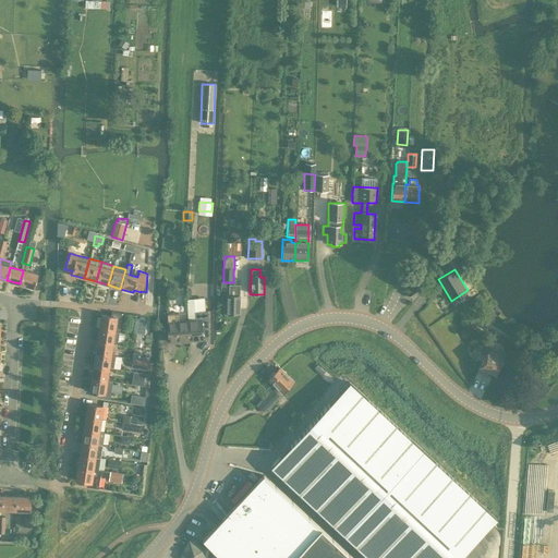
[(23,270),(20,283),(34,288),(37,275),(23,270)]
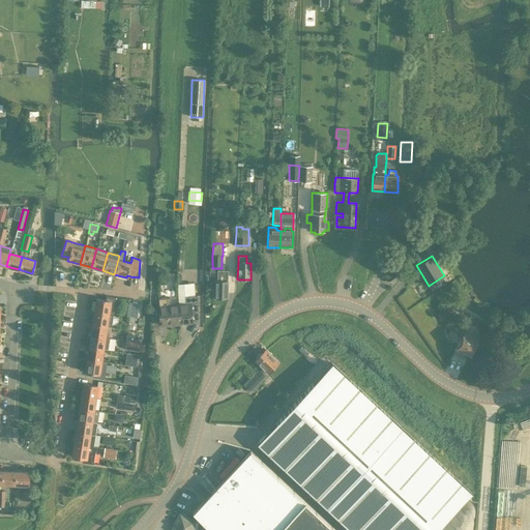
[(395,269),(387,277),(392,284),(401,275),(395,269)]
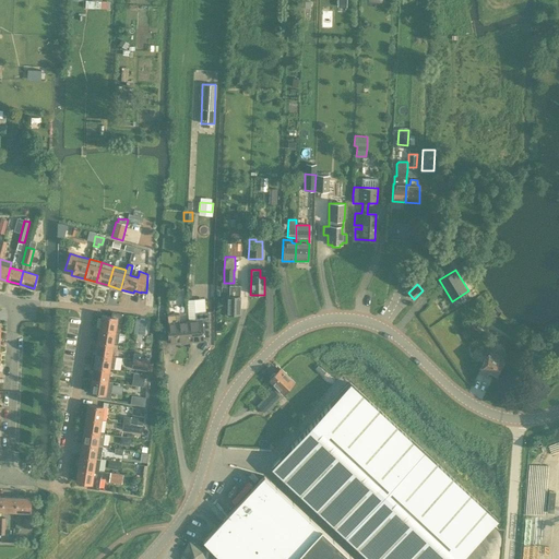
[(240,285),(229,285),(229,297),(227,297),(226,313),(239,314),(240,297),(239,297),(240,285)]
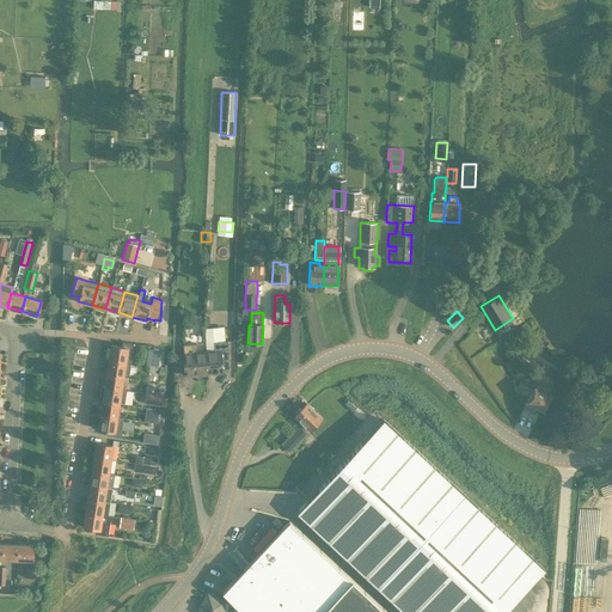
[(206,352),(207,373),(222,372),(221,369),(230,369),(227,341),(214,342),(214,350),(206,352)]
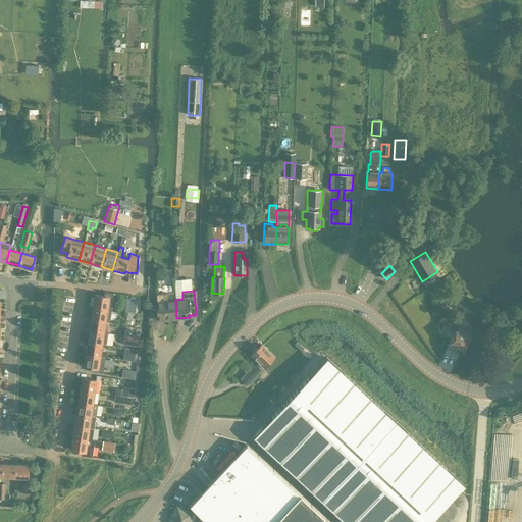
[(94,295),(92,307),(111,309),(113,294),(103,293),(103,296),(94,295)]
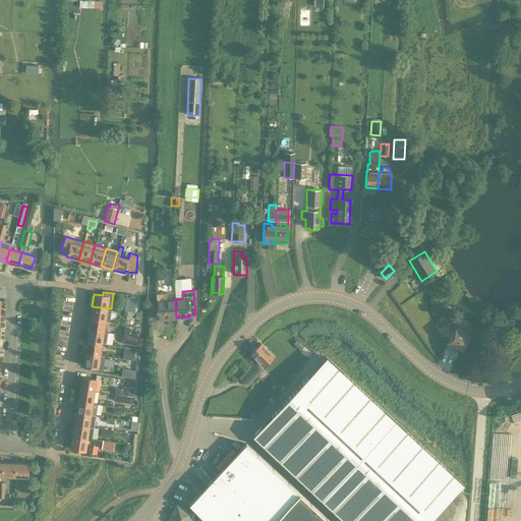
[(164,319),(176,317),(175,299),(167,299),(167,292),(156,293),(157,305),(163,304),(164,319)]
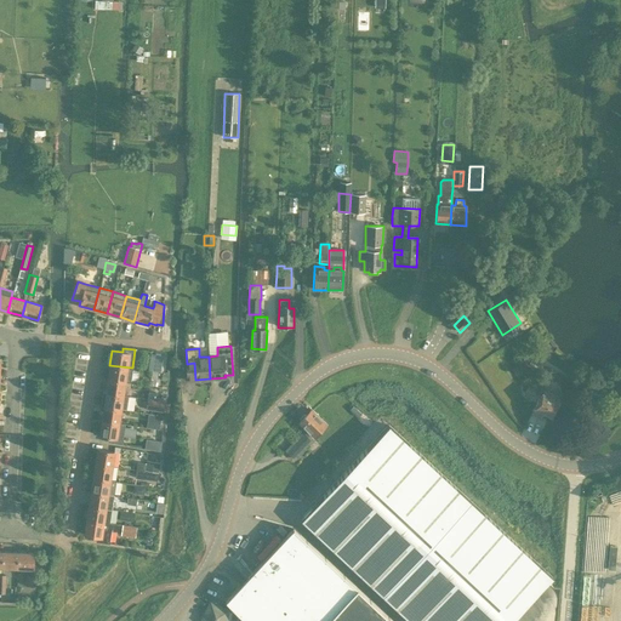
[(154,354),(152,371),(158,372),(158,371),(160,371),(163,355),(159,354),(154,354)]
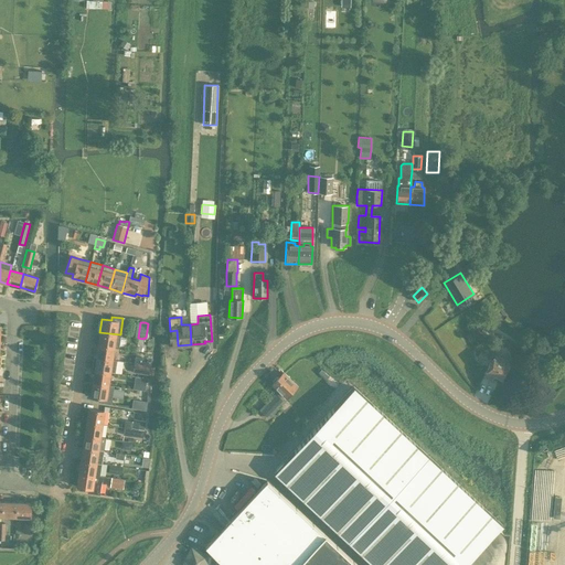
[(99,332),(98,344),(118,348),(120,334),(99,332)]
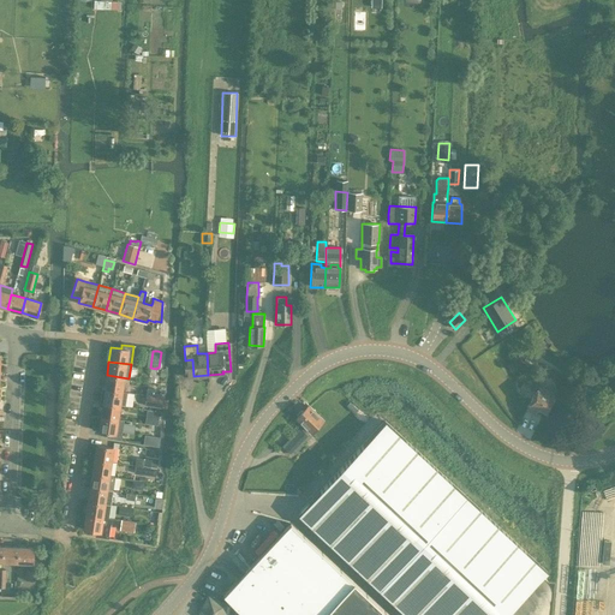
[(107,375),(105,389),(120,392),(123,378),(129,378),(107,375)]
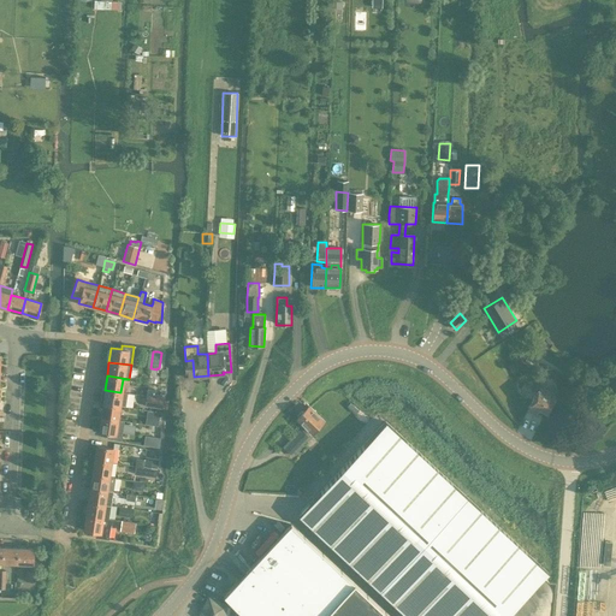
[(534,395),(527,409),(535,414),(538,410),(543,413),(543,415),(545,414),(551,403),(550,402),(554,395),(540,388),(535,396),(534,395)]
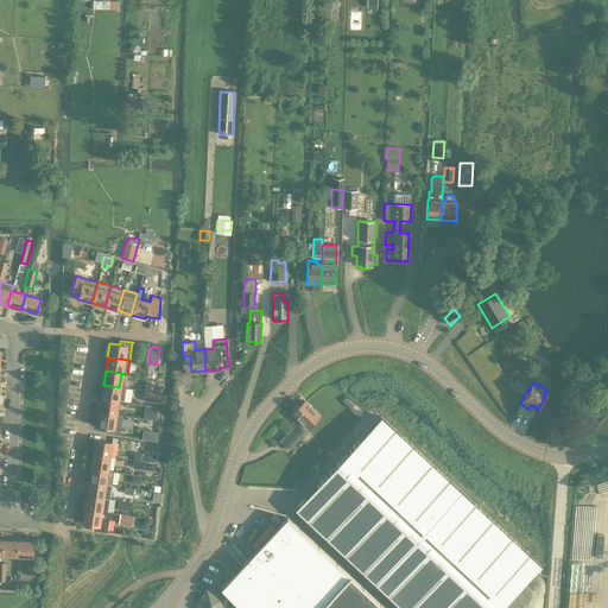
[(100,388),(99,398),(101,398),(122,401),(125,391),(125,387),(119,387),(103,385),(102,388),(100,388)]
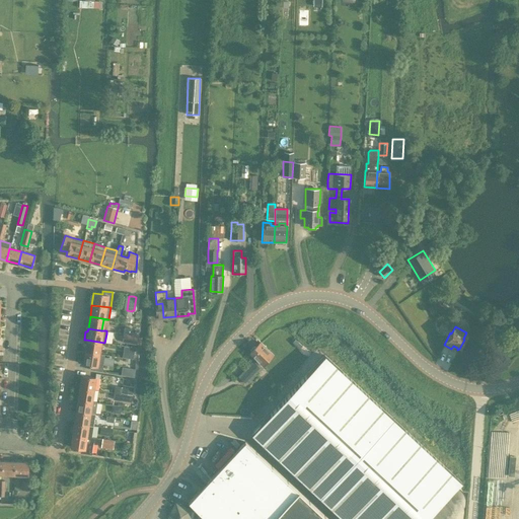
[(123,334),(122,342),(137,344),(138,336),(128,335),(123,334)]
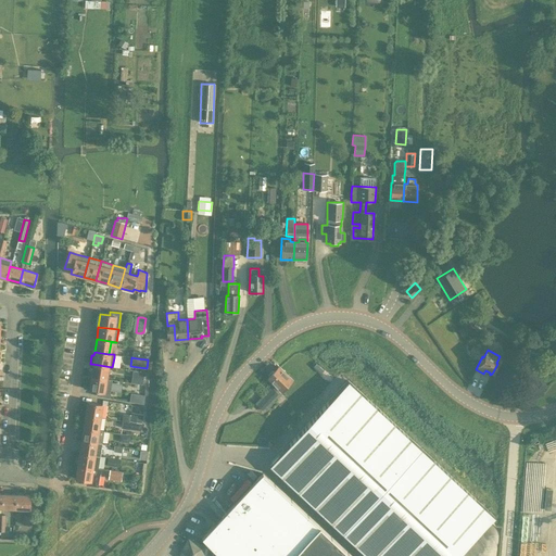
[(92,364),(90,377),(105,379),(108,367),(112,367),(92,364)]
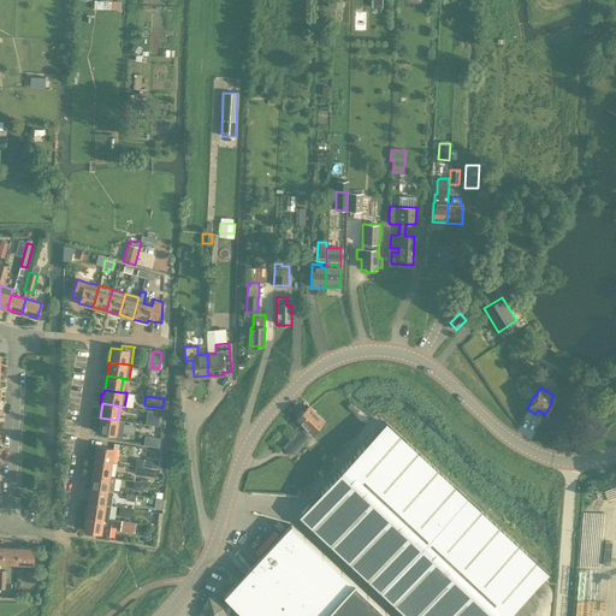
[(296,419),(298,421),(311,433),(323,420),(308,406),(302,412),(301,412),(296,415),(297,416),(296,419)]
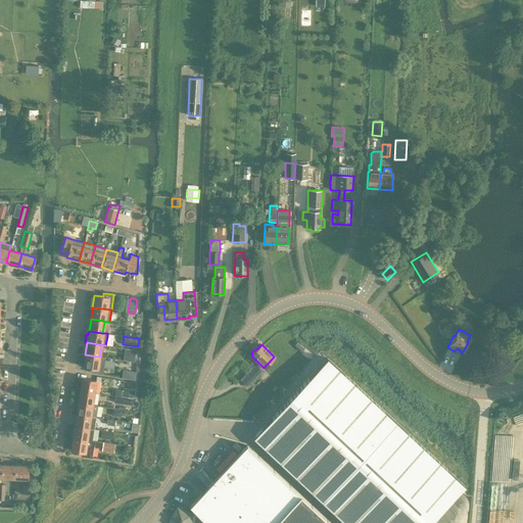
[(85,354),(83,367),(90,368),(90,373),(103,375),(105,358),(99,357),(85,354)]
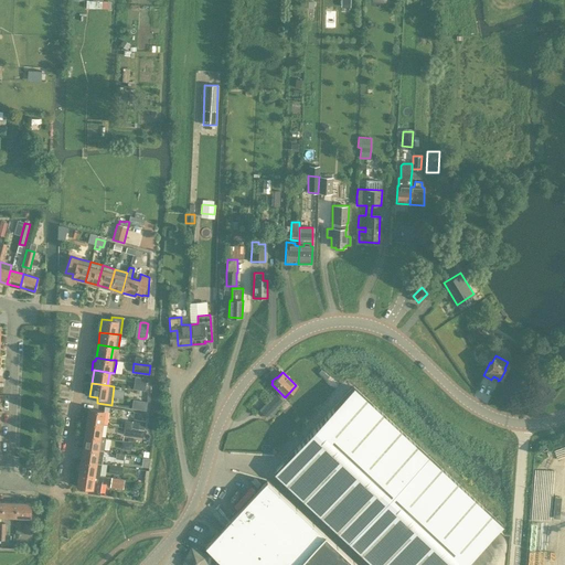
[(355,390),(277,472),(375,564),(460,564),(499,524),(355,390)]
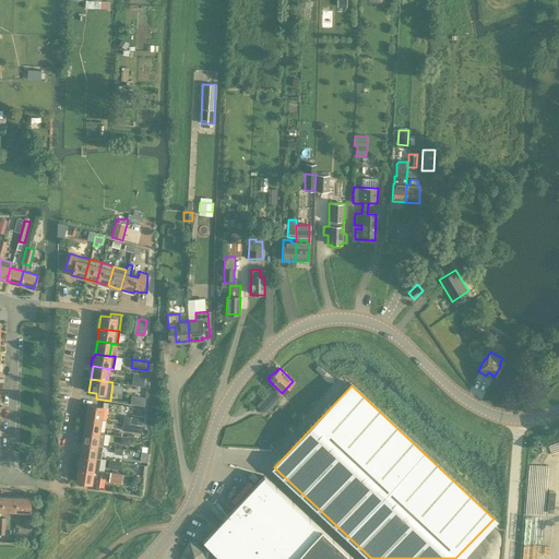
[(273,389),(257,405),(264,414),(282,396),(273,389)]
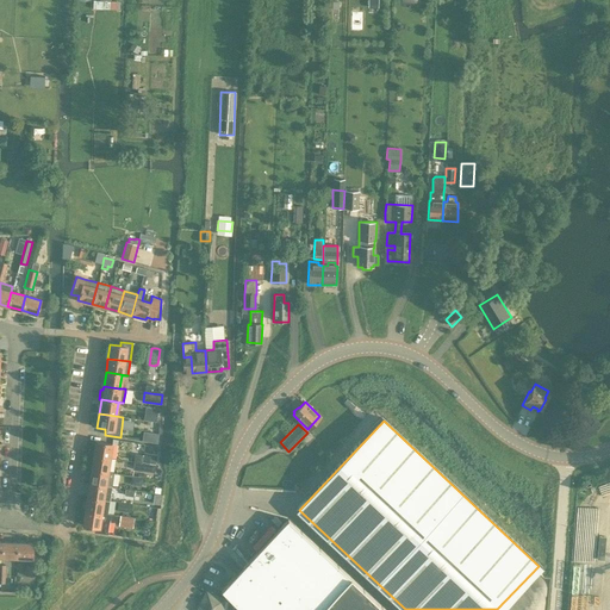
[(95,441),(93,455),(110,458),(112,443),(95,441)]
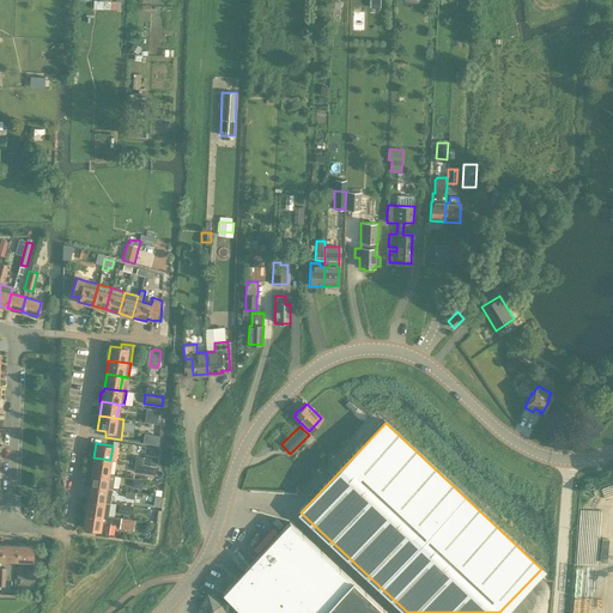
[(157,456),(144,455),(143,465),(156,467),(157,456)]
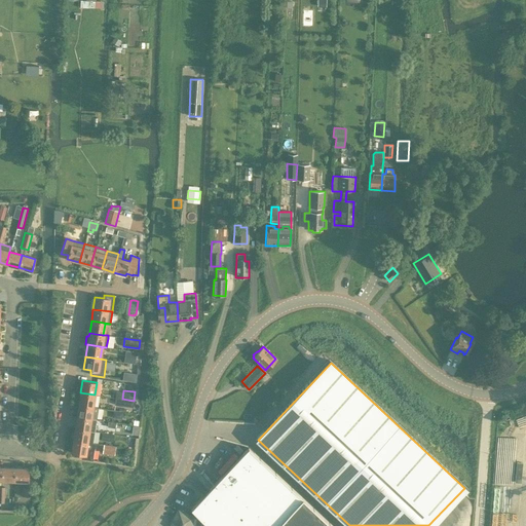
[(80,392),(78,405),(92,407),(95,395),(80,392)]
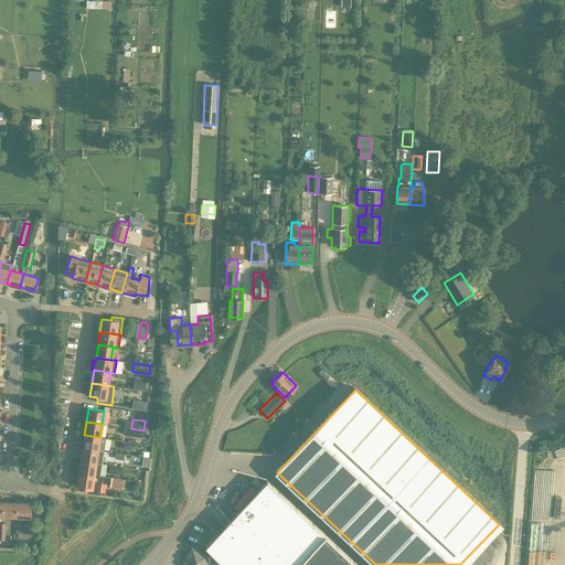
[(84,435),(82,447),(103,450),(104,450),(106,438),(99,437),(84,435)]
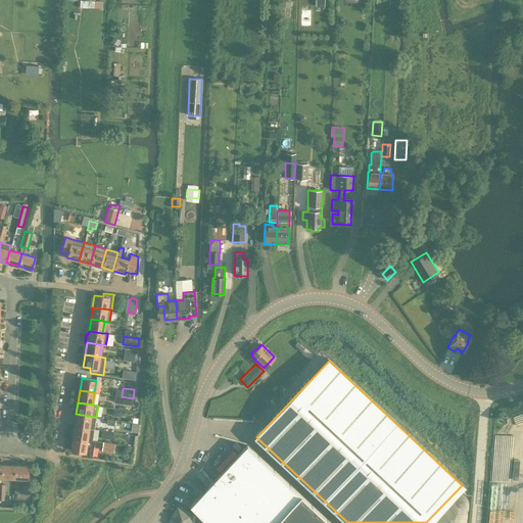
[(111,415),(121,417),(122,410),(112,409),(111,415)]
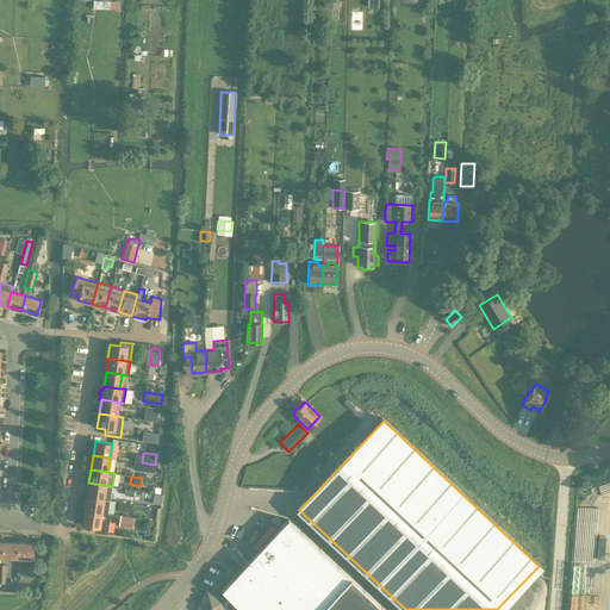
[(88,483),(87,497),(110,500),(111,486),(88,483)]
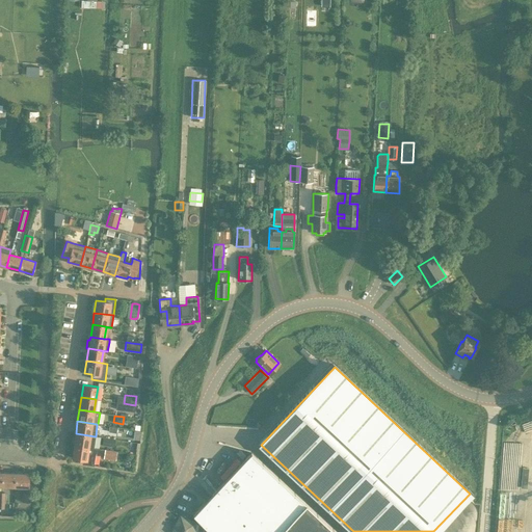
[(76,433),(74,446),(96,449),(94,448),(96,436),(76,433)]
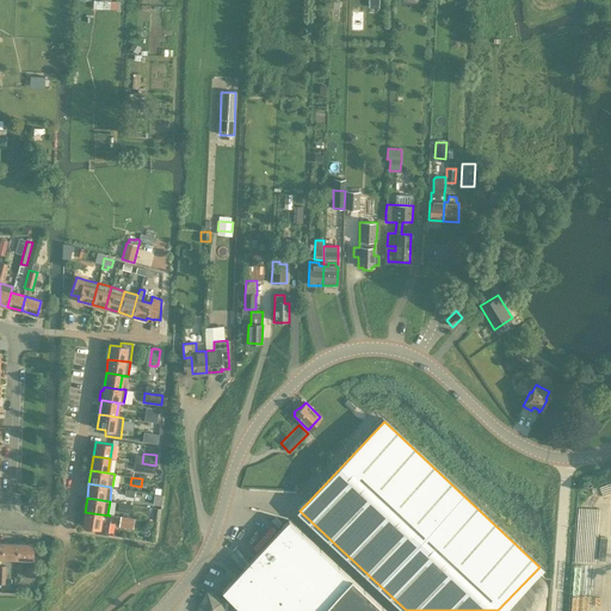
[(110,516),(85,512),(82,526),(94,528),(94,534),(107,535),(110,516)]
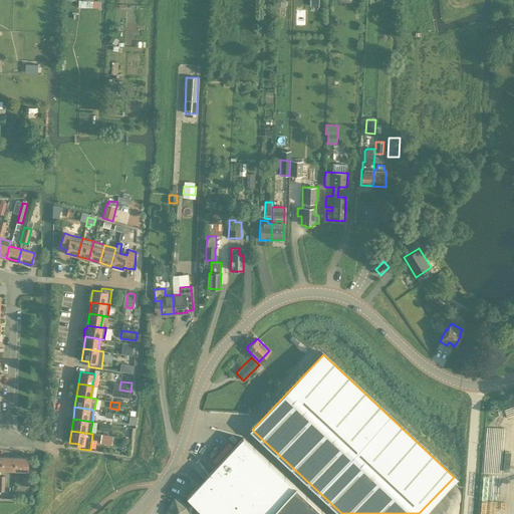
[(113,436),(101,434),(99,444),(111,445),(113,436)]
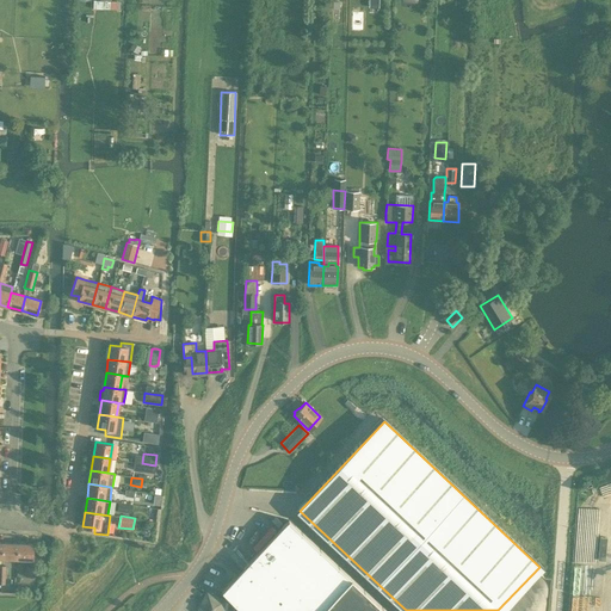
[(386,610),(288,519),(277,530),(275,534),(267,542),(242,567),(233,579),(221,591),(241,610),(386,610)]
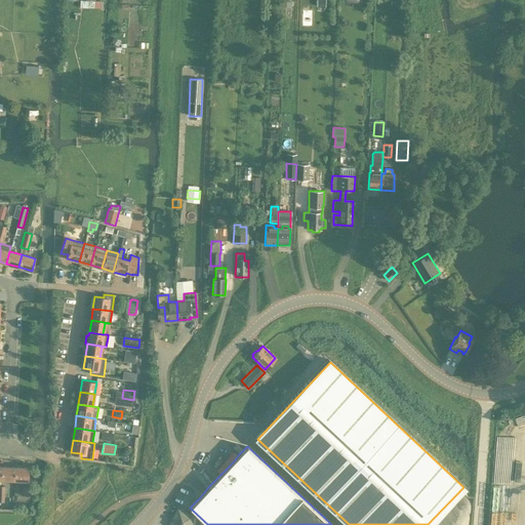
[(2,467),(1,480),(14,480),(15,467),(2,467)]
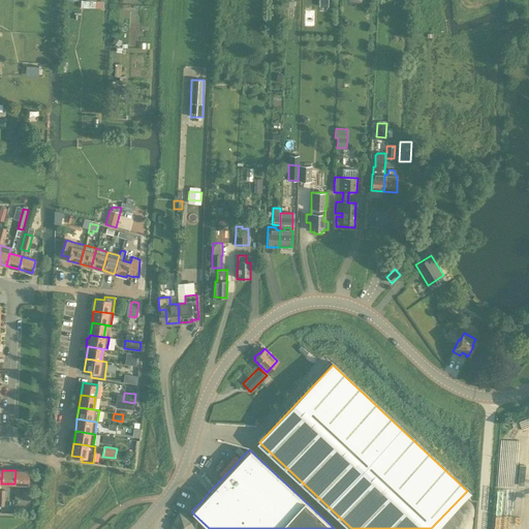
[(16,470),(14,484),(28,485),(29,471),(16,470)]
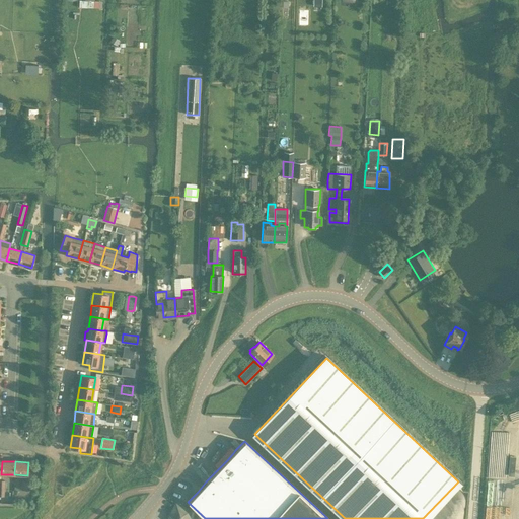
[(167,518),(187,518),(189,509),(183,506),(174,503),(172,509),(171,508),(168,515),(169,516),(168,518),(167,518)]
